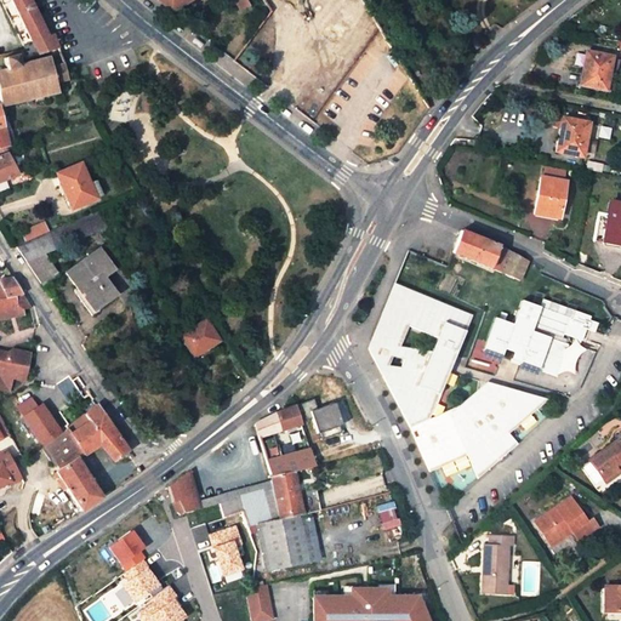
[(47,36),(29,0),(11,0),(30,38),(18,41),(21,45),(22,50),(26,58),(58,47),(53,34),(47,36)]
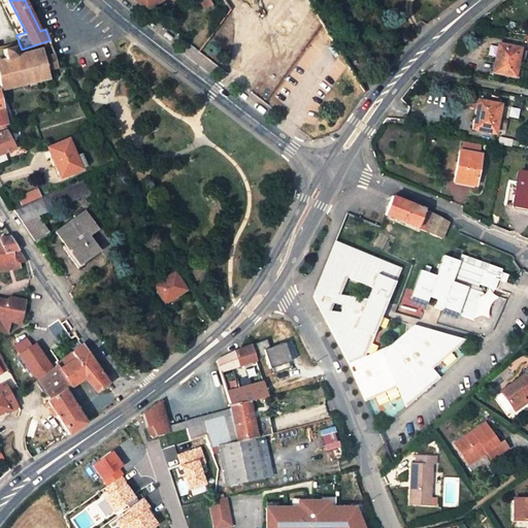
[(146,9),(161,0),(134,0),(139,4),(146,9)]
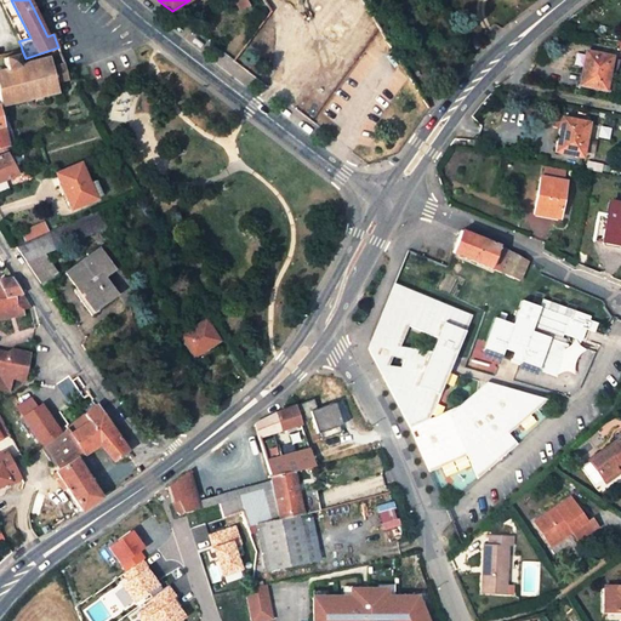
[(249,6),(245,0),(234,0),(240,11),(249,6)]
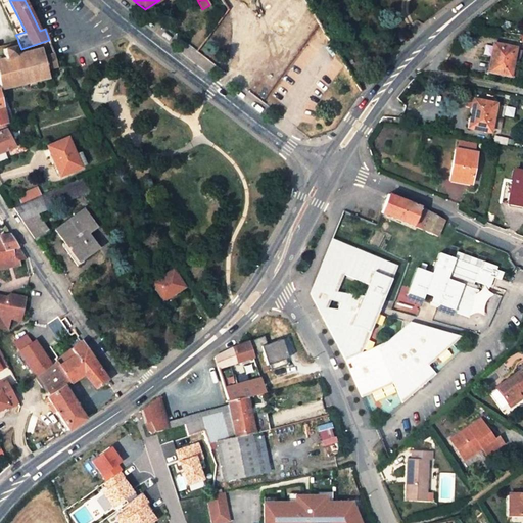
[(286,0),(242,0),(211,44),(257,79),(303,12),(286,0)]
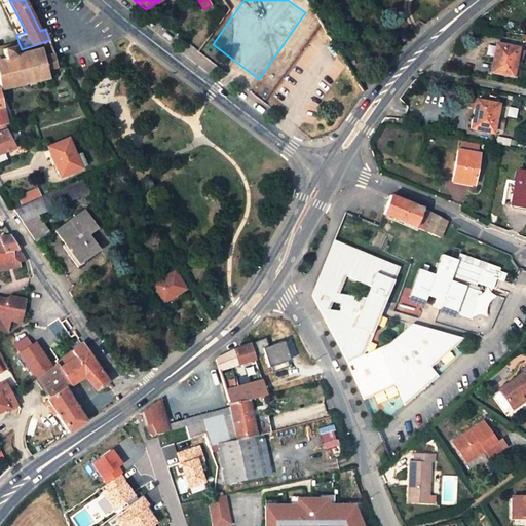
[(518,51),(518,48),(496,43),(492,65),(493,65),(491,73),(513,78),(513,75),(518,51)]
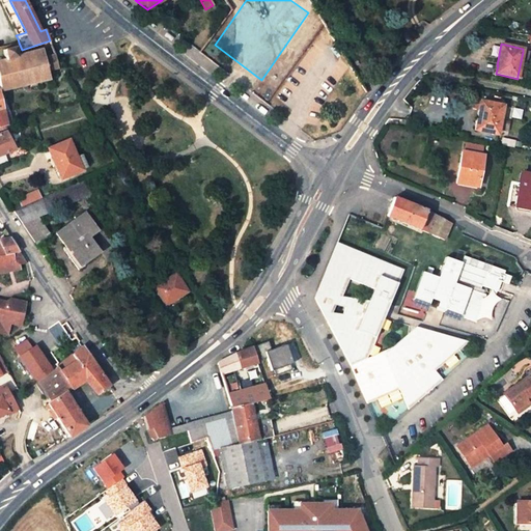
[(42,50),(15,57),(12,49),(3,51),(5,60),(0,61),(0,85),(1,89),(1,92),(31,84),(32,88),(39,86),(38,82),(51,79),(49,71),(59,68),(57,59),(55,53),(52,45),(42,49),(42,50)]
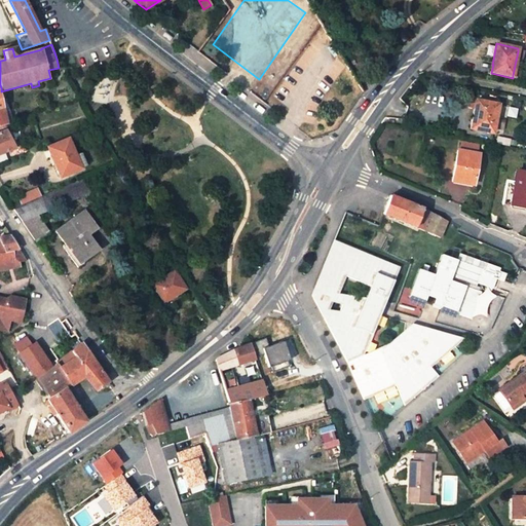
[(519,76),(523,52),(518,51),(513,75),(519,76)]
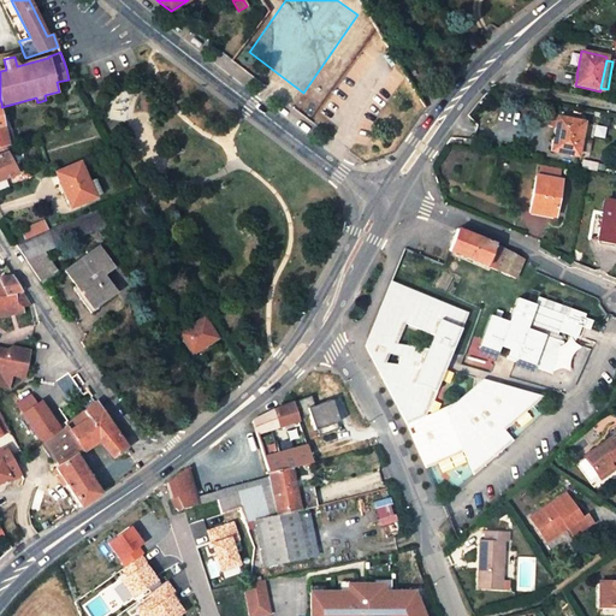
[(578,157),(585,123),(557,117),(549,116),(548,124),(555,125),(552,141),(554,141),(551,152),(578,157)]
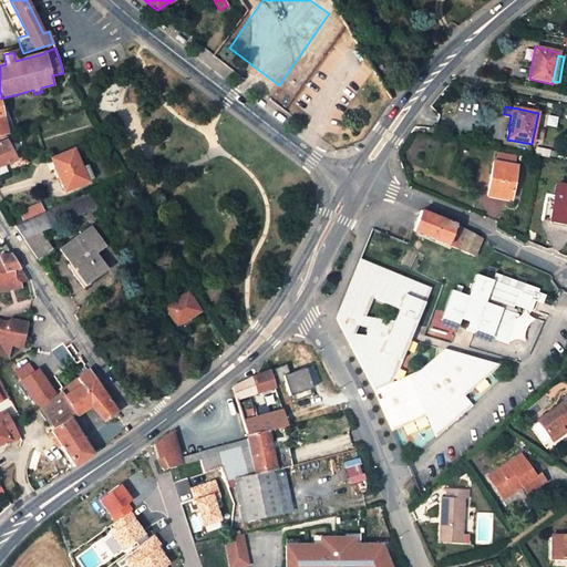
[(12,131),(9,117),(2,119),(7,133),(12,131)]
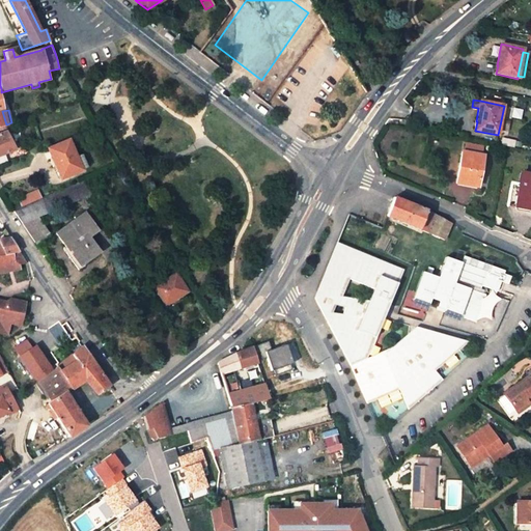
[(0,155),(14,150),(4,132),(7,131),(6,124),(0,126),(0,155)]
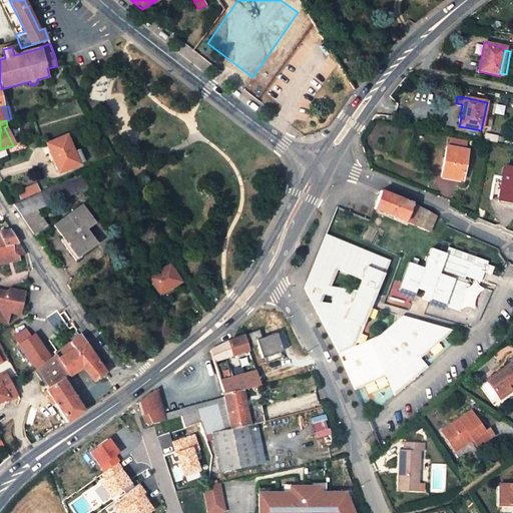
[(4,127),(13,145),(18,143),(10,127),(7,126),(4,127)]
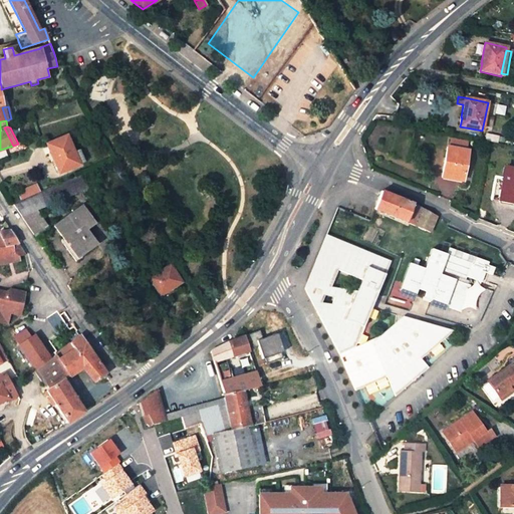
[(73,153),(66,136),(47,144),(54,163),(58,162),(62,173),(79,165),(73,153)]
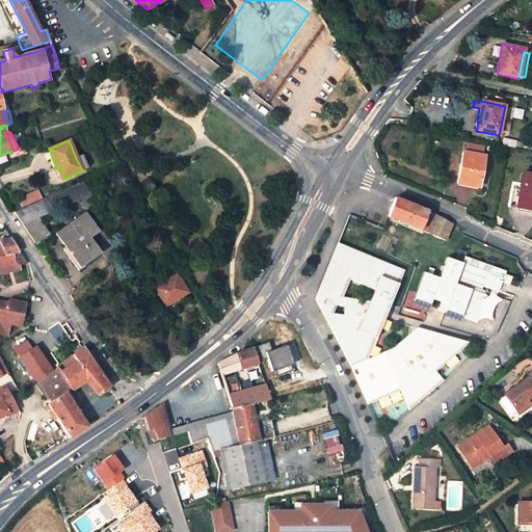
[(478,188),(484,156),(481,155),(483,148),(468,144),(466,152),(462,152),(456,183),(478,188)]
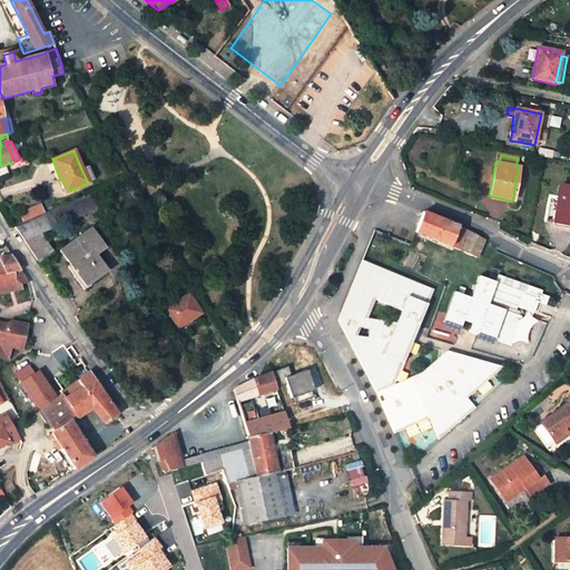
[(81,169),(88,183),(92,180),(87,167),(81,169)]
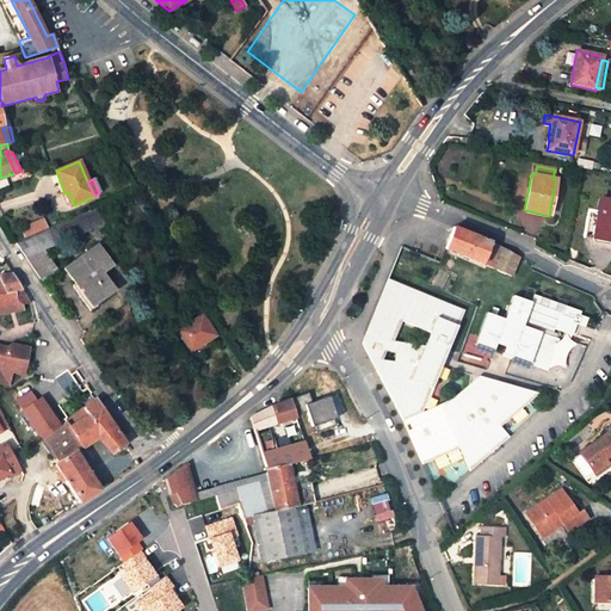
[(129,186),(125,179),(117,183),(121,191),(129,186)]
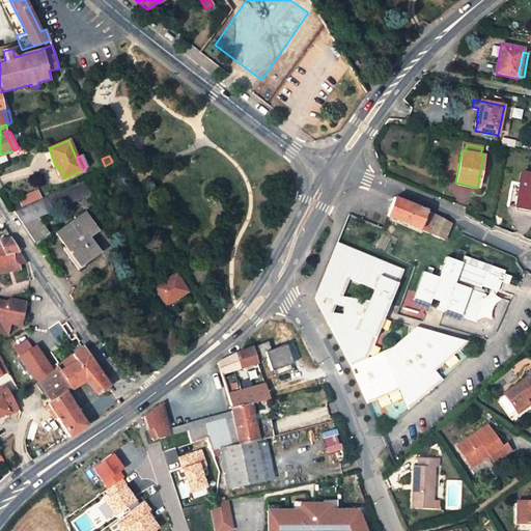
[(530,211),(530,174),(521,173),(514,208),(530,211)]
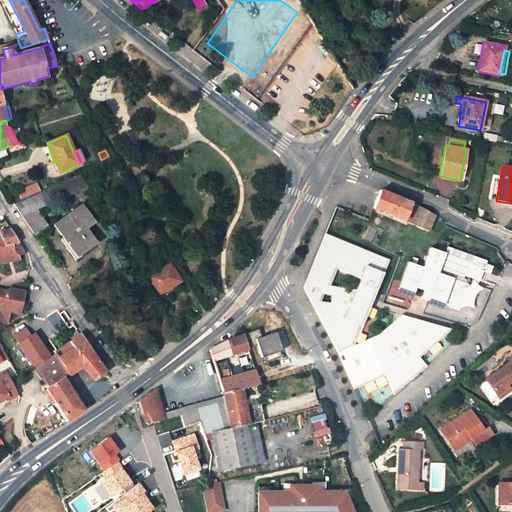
[(22,200),(14,204),(21,216),(36,209),(84,188),(87,187),(80,175),(39,193),(22,200)]
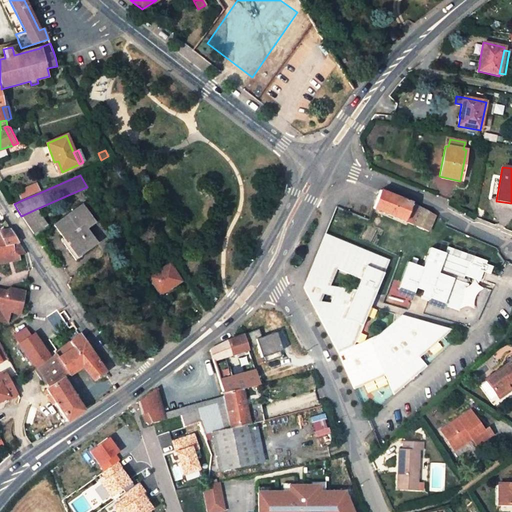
[(39,193),(35,184),(18,192),(22,200),(39,193)]
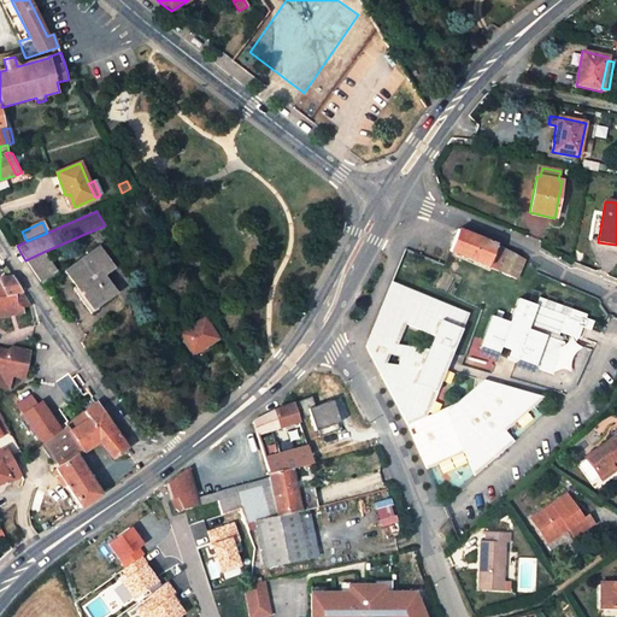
[(501,247),(459,229),(451,251),(516,278),(524,260),(501,247)]
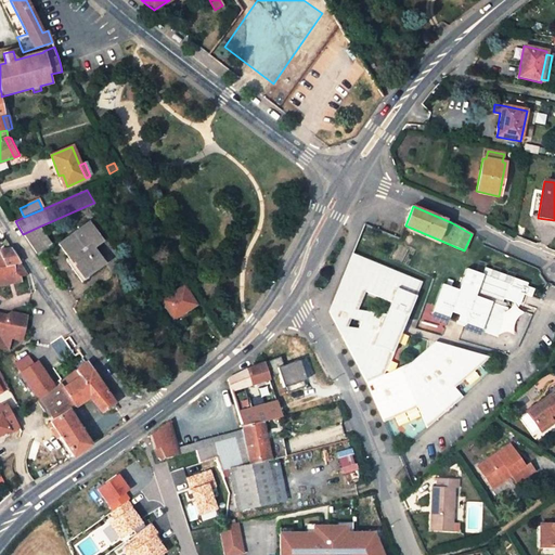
[(101,242),(88,224),(60,244),(69,259),(67,260),(82,282),(98,272),(95,269),(103,263),(92,248),(101,242)]
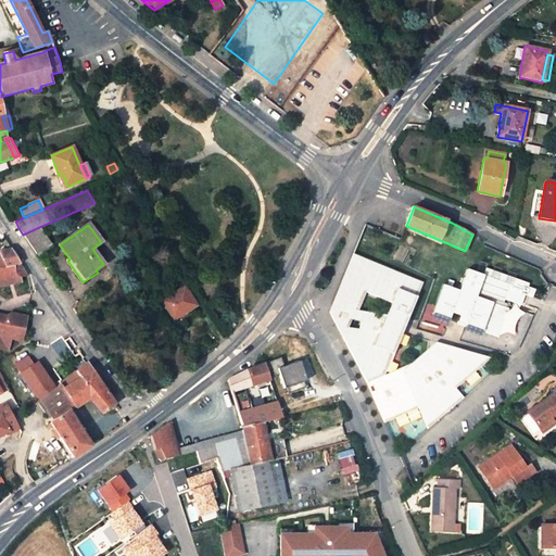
[(37,255),(51,247),(39,227),(23,235),(37,255)]
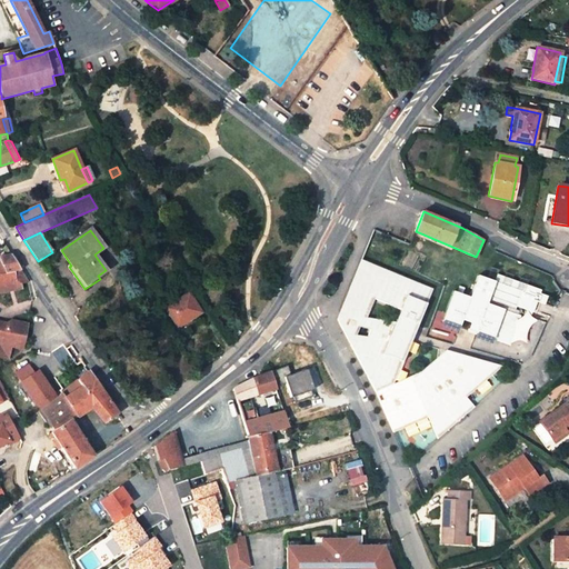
[(0,273),(20,271),(9,252),(3,253),(5,257),(0,257),(0,261),(1,263),(0,263),(0,273)]
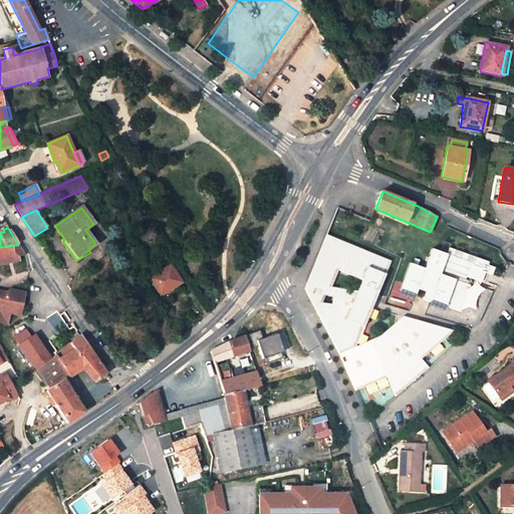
[(319,261),(309,285),(331,287),(338,270),(362,279),(357,291),(376,294),(391,261),(327,235),(324,243),(316,260),(319,261)]
